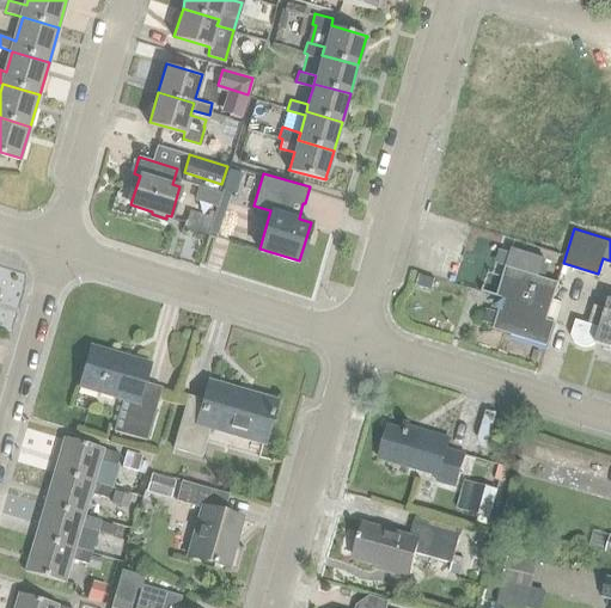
[(493,327),(548,344),(555,320),(547,318),(558,281),(506,264),(496,295),(502,296),(493,327)]
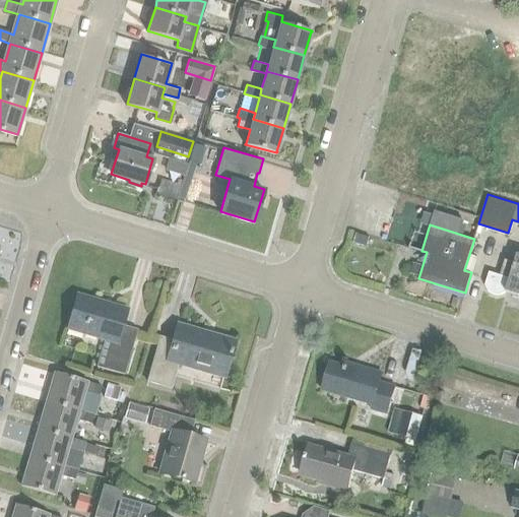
[(367,246),(370,236),(355,232),(352,241),(367,246)]
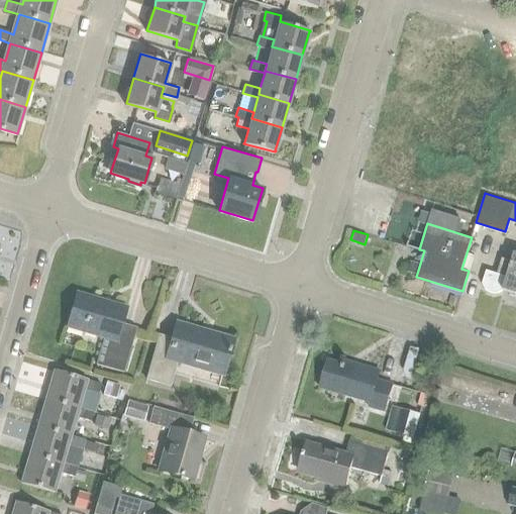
[(502,288),(515,292),(515,250),(514,250),(506,275),(486,269),(482,282),(484,287),(488,290),(493,291),(498,291),(502,288)]
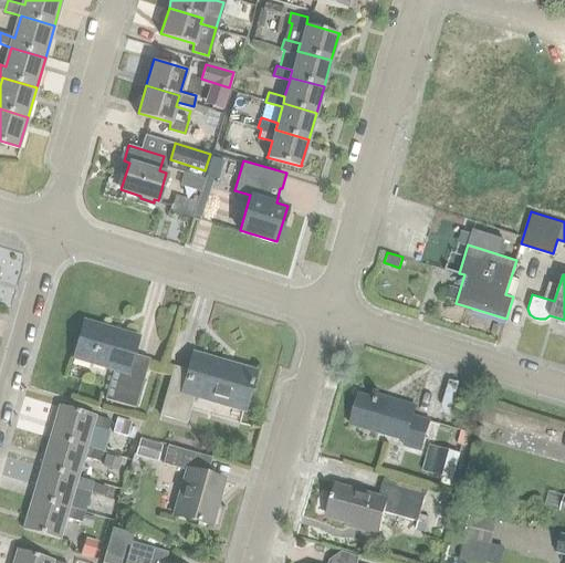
[(105,397),(135,406),(149,357),(134,353),(139,334),(84,319),(73,356),(114,368),(105,397)]
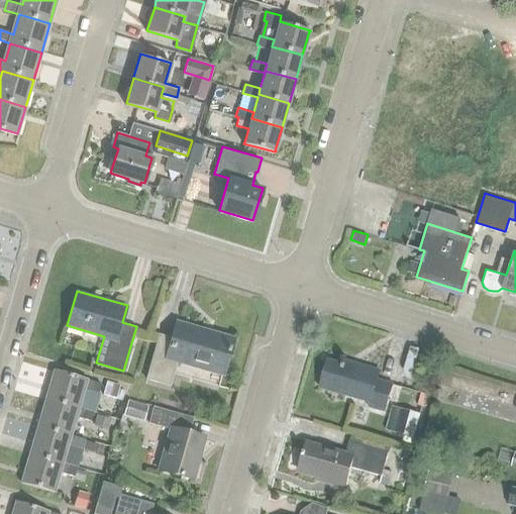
[(222,373),(233,335),(178,320),(172,341),(158,337),(146,377),(171,384),(178,360),(222,373)]
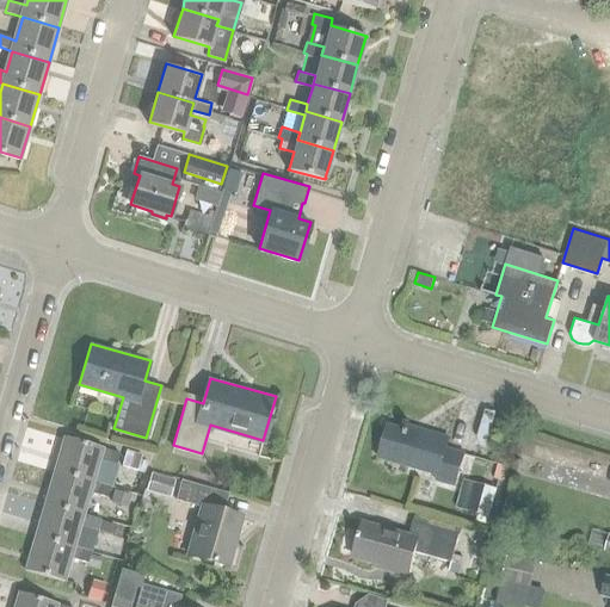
[(436,477),(455,483),(463,452),(445,446),(449,435),(419,427),(418,433),(407,429),(407,428),(404,427),(404,428),(388,422),(379,454),(437,472),(436,477)]
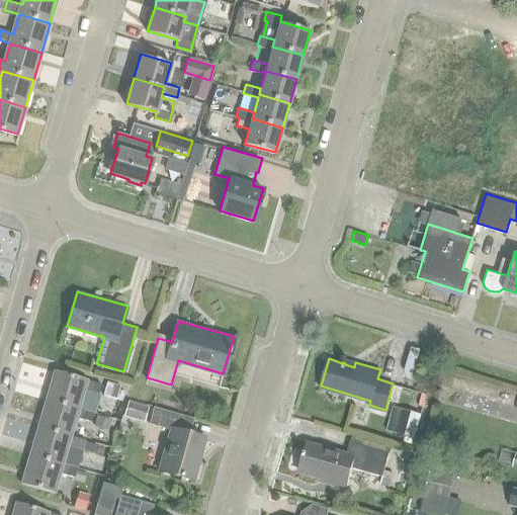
[(54,369),(47,396),(79,407),(84,388),(98,392),(101,382),(54,369)]
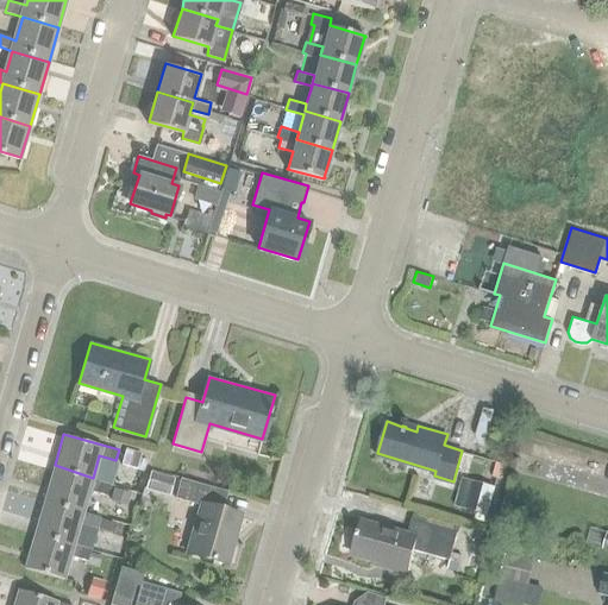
[(55,465),(45,498),(83,511),(89,489),(106,493),(110,483),(93,478),(55,465)]
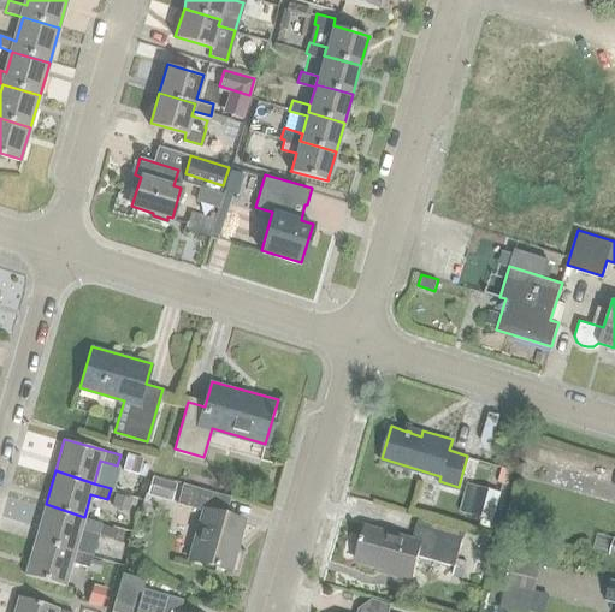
[(147,489),(170,497),(176,480),(153,473),(147,489)]
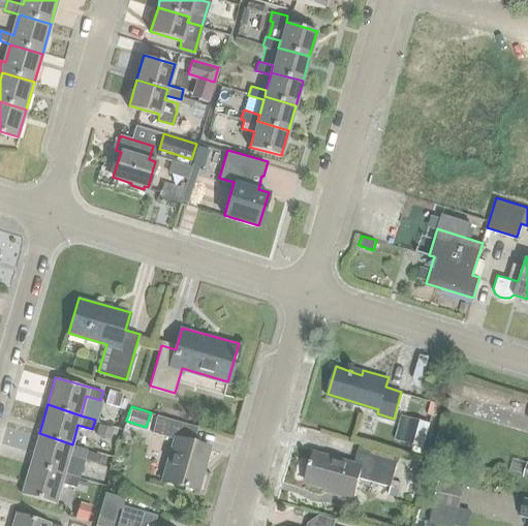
[(205,463),(209,446),(193,441),(198,426),(157,413),(153,430),(175,437),(163,480),(197,489),(197,487),(195,487),(202,463),(205,463)]
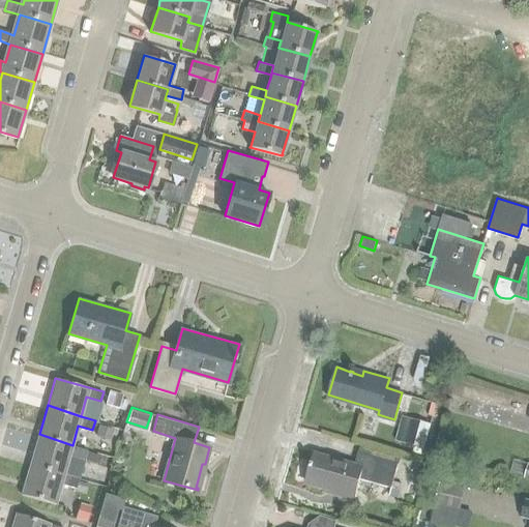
[(430,444),(437,420),(416,414),(409,438),(430,444)]
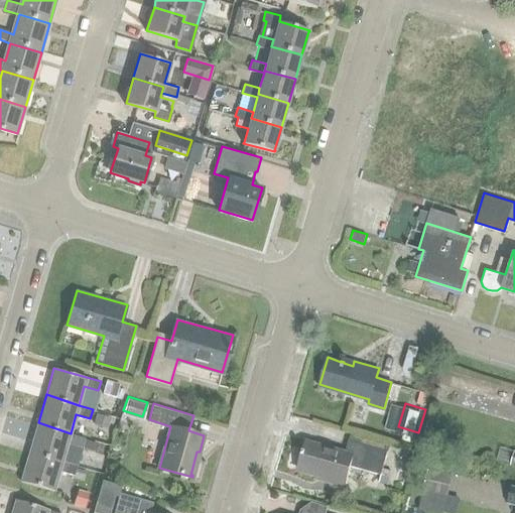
[(38,422),(29,451),(62,461),(68,442),(82,446),(85,437),(71,433),(38,422)]
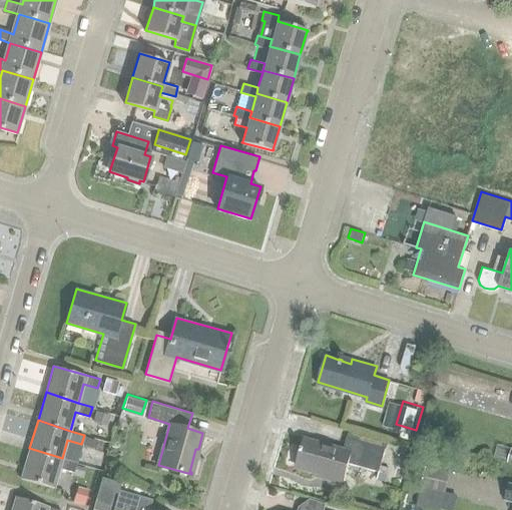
[(385,447),(366,442),(347,437),(343,449),(305,438),(297,465),(329,474),(328,478),(343,482),(349,457),(361,461),(360,465),(380,471),(378,478),(386,480),(390,467),(381,464),(385,447)]
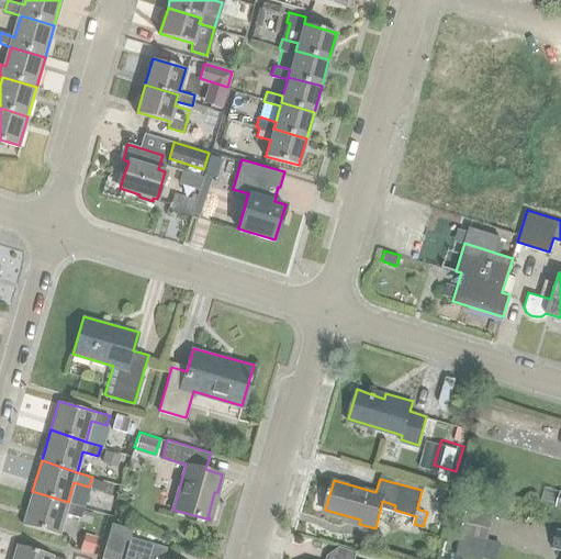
[(68,502),(32,491),(23,523),(59,534),(65,512),(80,516),(83,506),(68,502)]
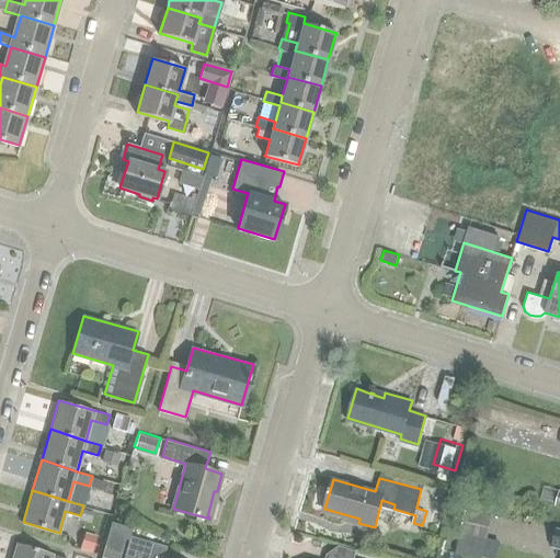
[(465,510),(460,532),(487,537),(491,515),(465,510)]
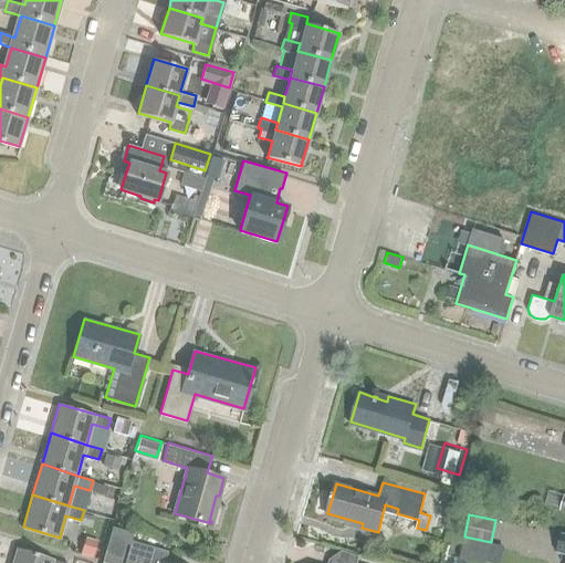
[(564,532),(561,531),(555,550),(564,552),(564,532)]
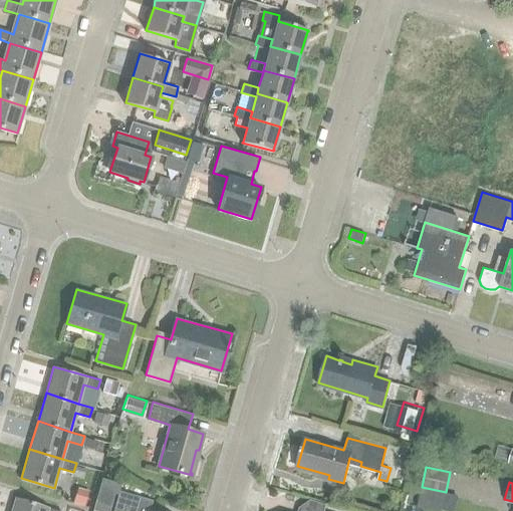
[(96,500),(109,504),(113,492),(100,488),(96,500)]
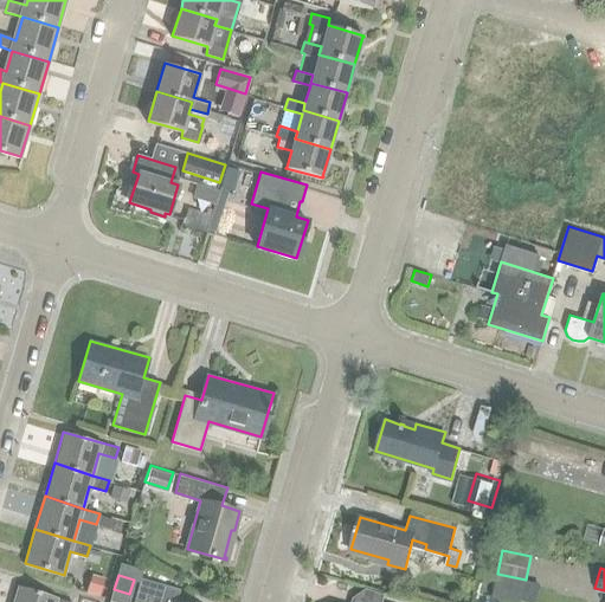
[(175,601),(180,588),(141,577),(134,601),(139,601),(175,601)]
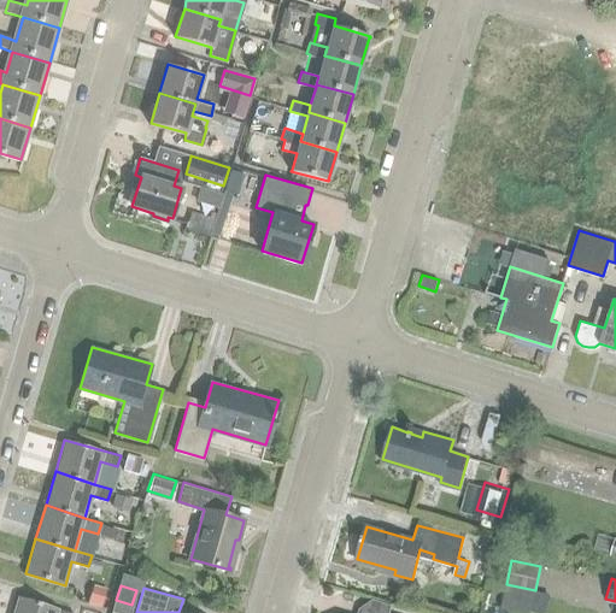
[(18,596),(13,612),(74,612),(75,612),(18,596)]
